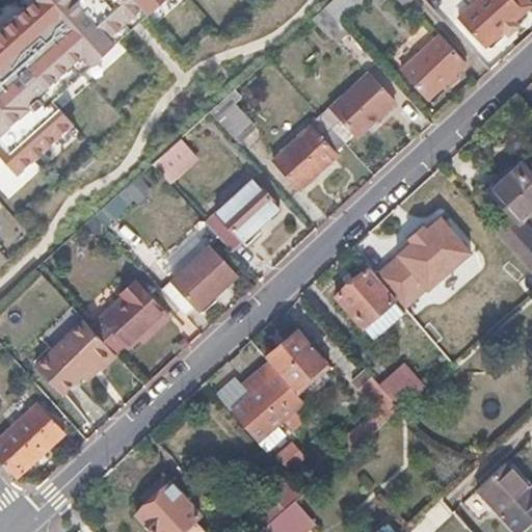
[(118,46),(77,0),(15,0),(0,12),(0,147),(3,151),(118,46)]
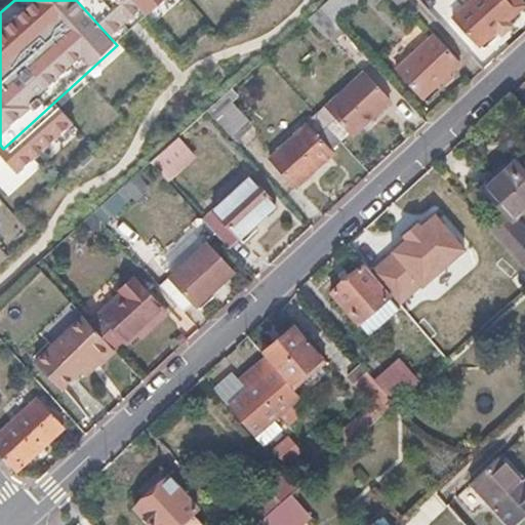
[(149,0),(131,0),(139,8),(149,0)]
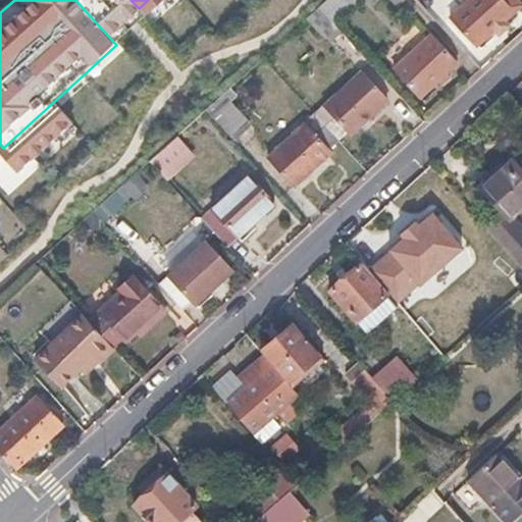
[(418,0),(469,55),(516,12),(504,0),(461,0),(450,10),(439,0),(418,0)]
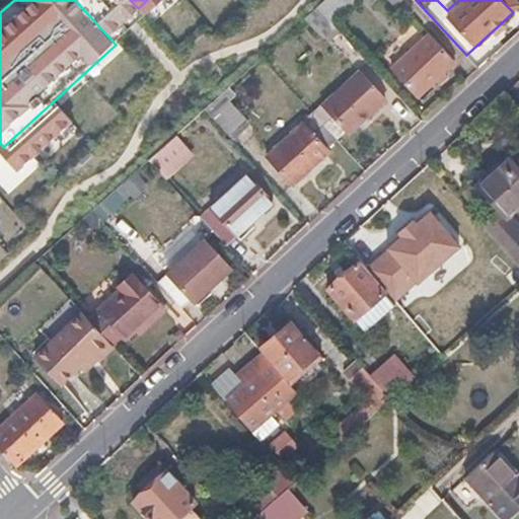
[(456,64),(429,34),(393,67),(420,96),(456,64)]
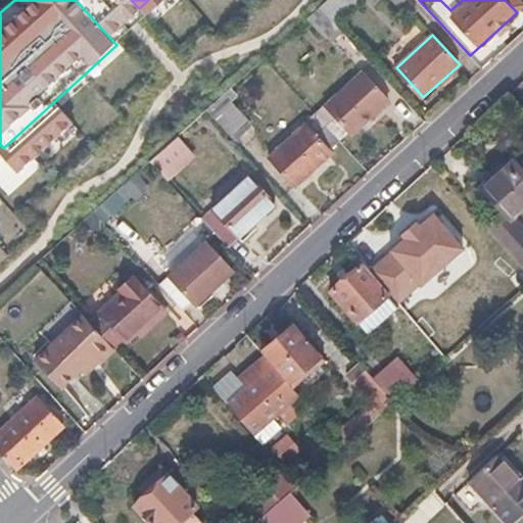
[(389,101),(363,73),(318,114),(340,140),(349,132),(352,135),(389,101)]
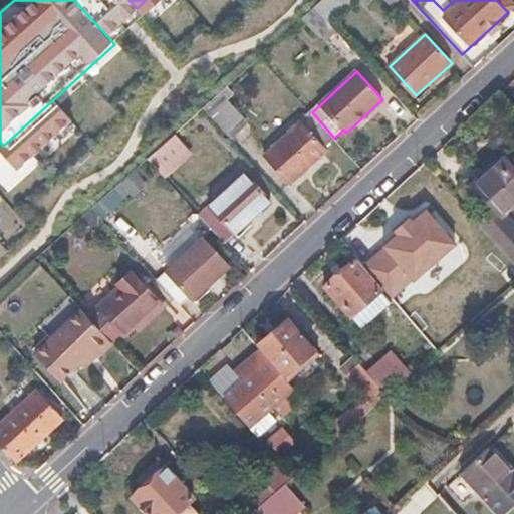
[(226,85),(204,105),(231,136),(248,119),(229,99),(234,94),(226,85)]
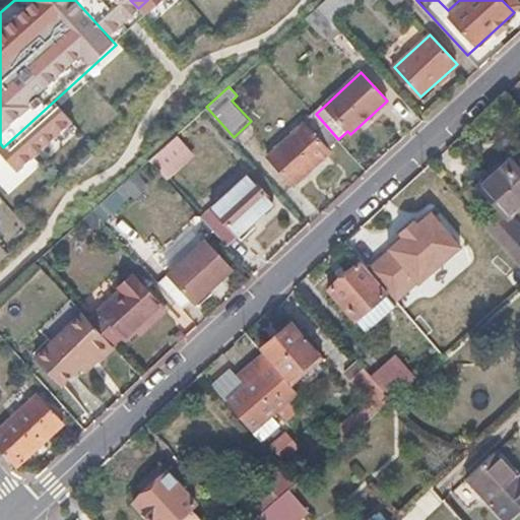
[(338,139),(316,114),(268,157),(295,186),(331,152),(328,148),(338,139)]
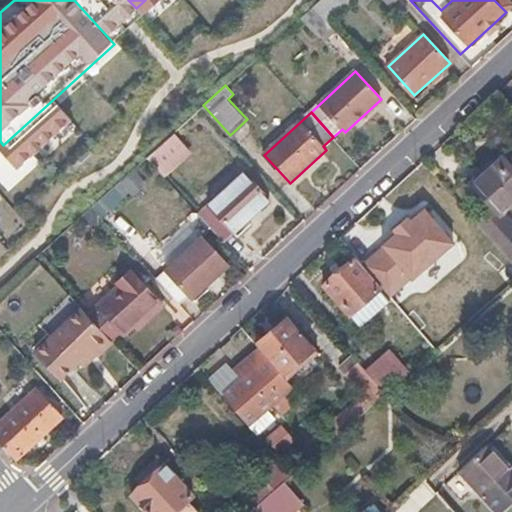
[(173,132),(147,156),(164,175),(190,151),(173,132)]
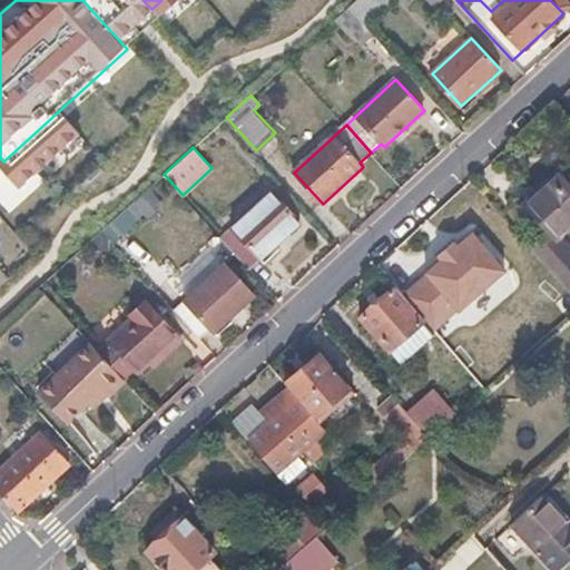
[(569,224),(569,173),(566,168),(524,205),(544,227),(554,238),(561,233),(569,224)]
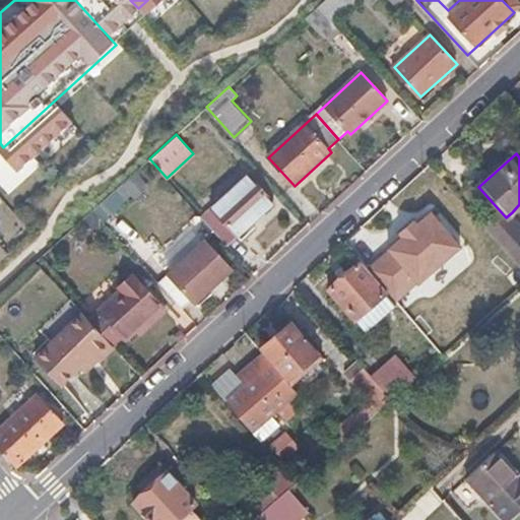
[(136,172),(123,184),(134,196),(147,184),(136,172)]
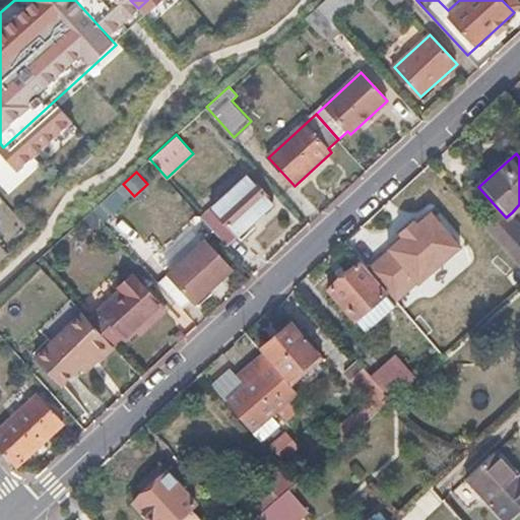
[(250,175),(202,218),(229,247),(276,203),(250,175)]
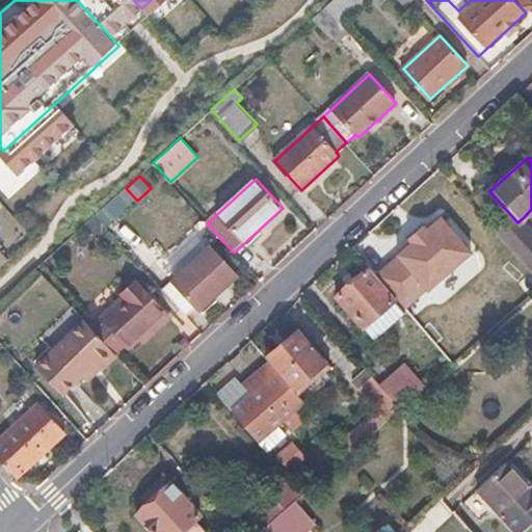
[(517,222),(508,212),(491,227),(515,254),(528,268),(530,271),(531,269),(531,227),(524,217),(517,222)]
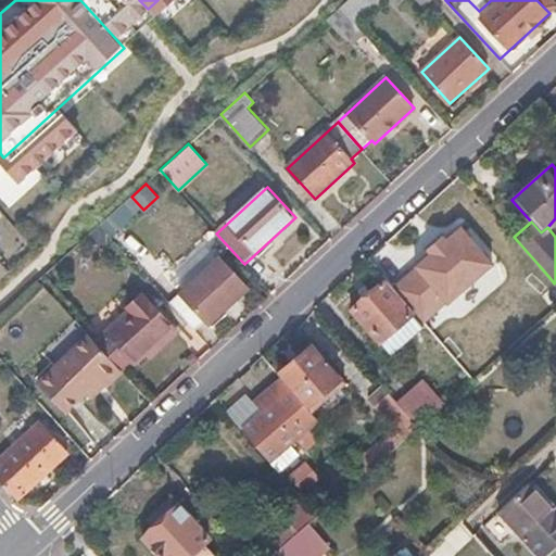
[(447,302),(493,263),(462,226),(416,265),(417,266),(394,287),(424,320),(446,301),(447,302)]
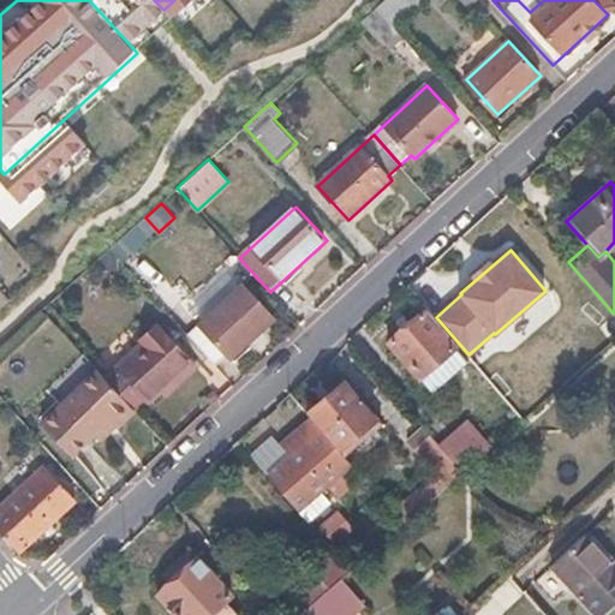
[(0,306),(19,292),(0,266),(0,306)]
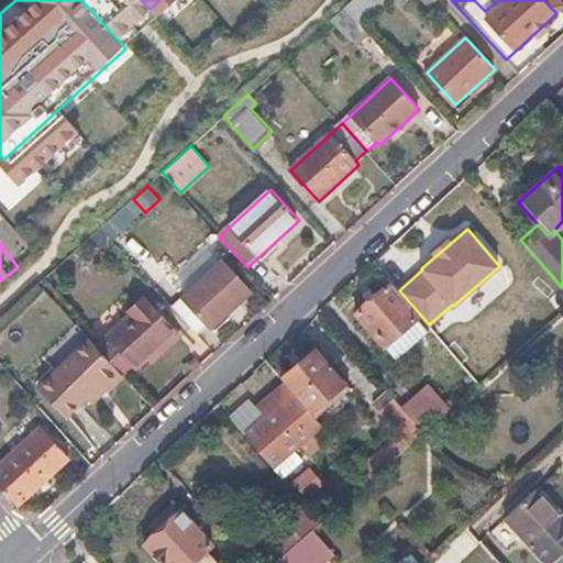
[(223,261),(172,307),(173,308),(197,335),(198,335),(209,327),(211,330),(252,294),(223,261)]
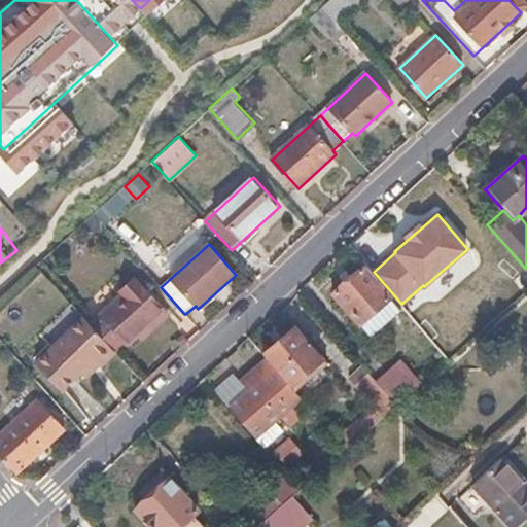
[(523,266),(511,251),(501,260),(513,274),(523,266)]
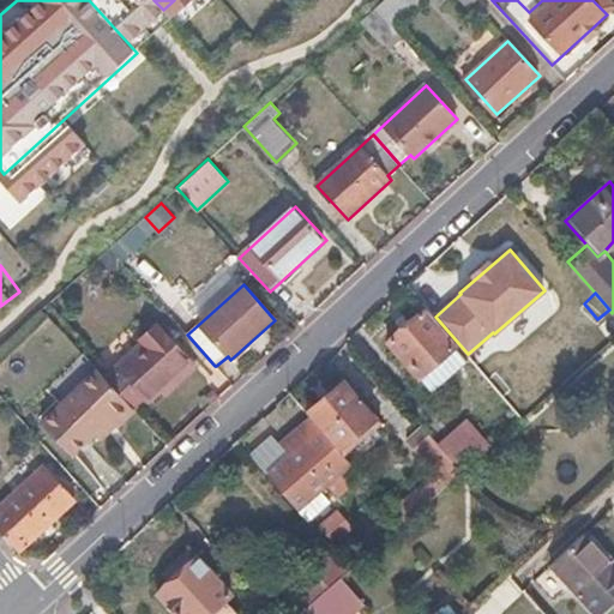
[(425,311),(390,342),(432,391),(468,360),(425,311)]
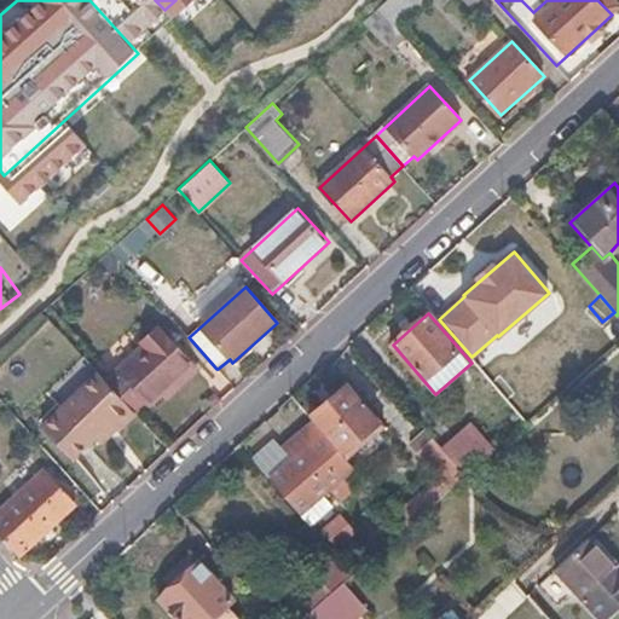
[(121,369),(127,375),(113,388),(136,414),(145,404),(149,409),(196,368),(163,331),(121,369)]
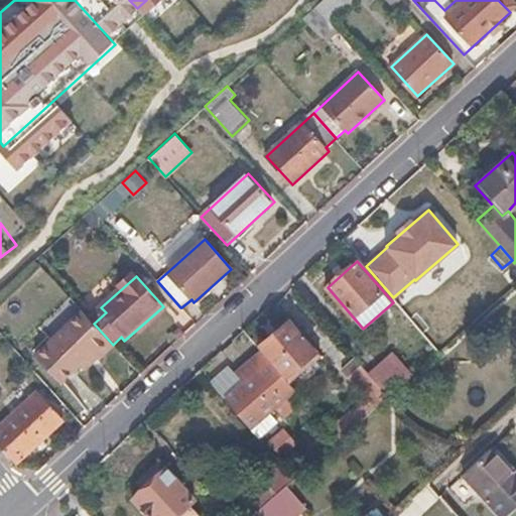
[(290,320),(261,347),(274,362),(282,371),(290,364),(295,370),(311,356),(315,360),(321,355),(314,346),(310,345),(290,320)]
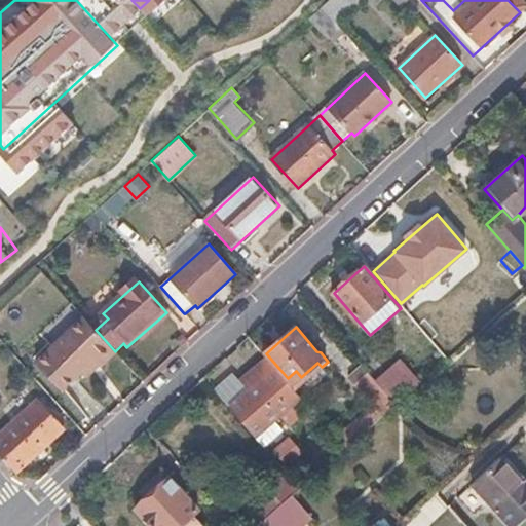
[(85,339),(80,334),(43,368),(70,398),(109,363),(106,360),(115,351),(96,330),(85,339)]
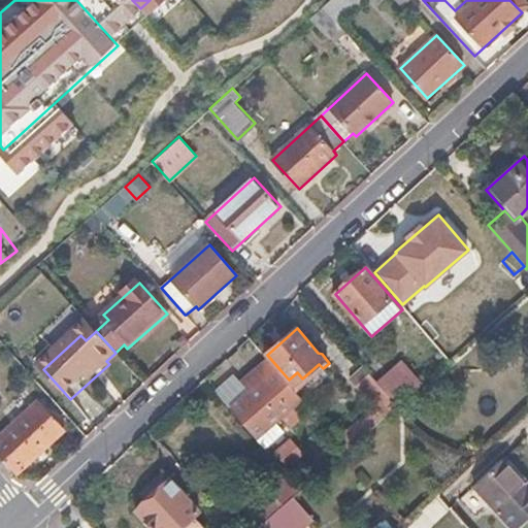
[(424,382),(403,359),(377,381),(398,404),(424,382)]
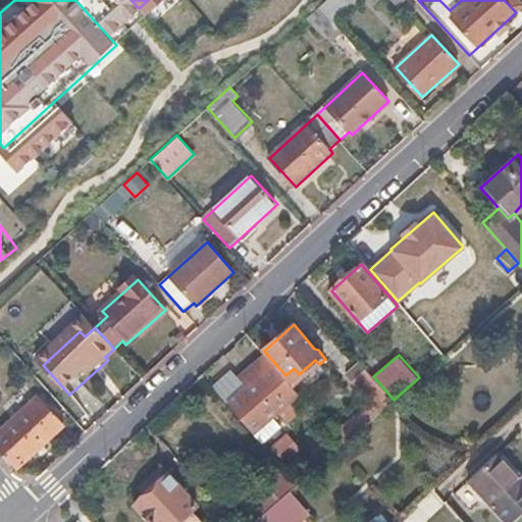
[(285,375),(277,366),(238,400),(261,425),(300,393),(285,375)]
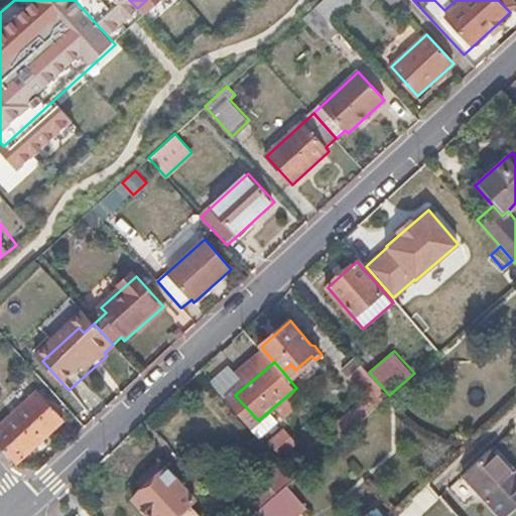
[(362,364),(349,376),(367,397),(332,427),(340,437),(389,395),(369,372),(362,364)]
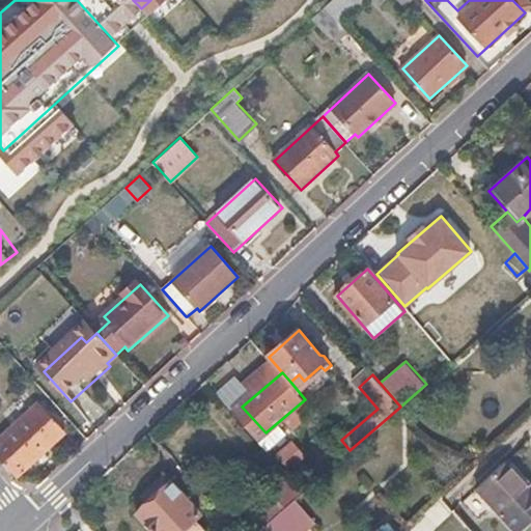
[(63,432),(36,402),(0,435),(0,457),(16,476),(63,432)]
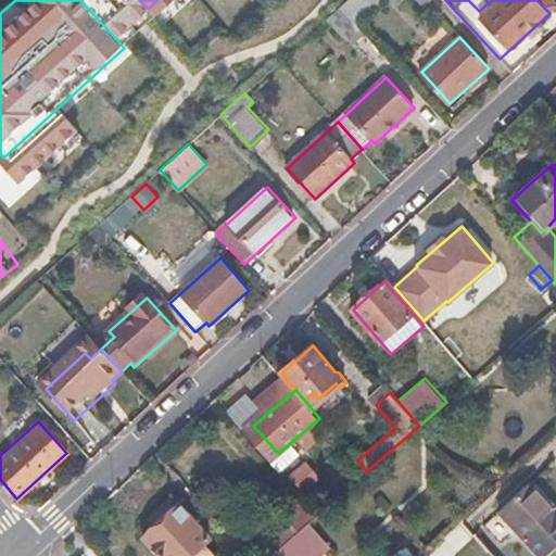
[(555,498),(538,481),(533,485),(555,506),(555,498)]
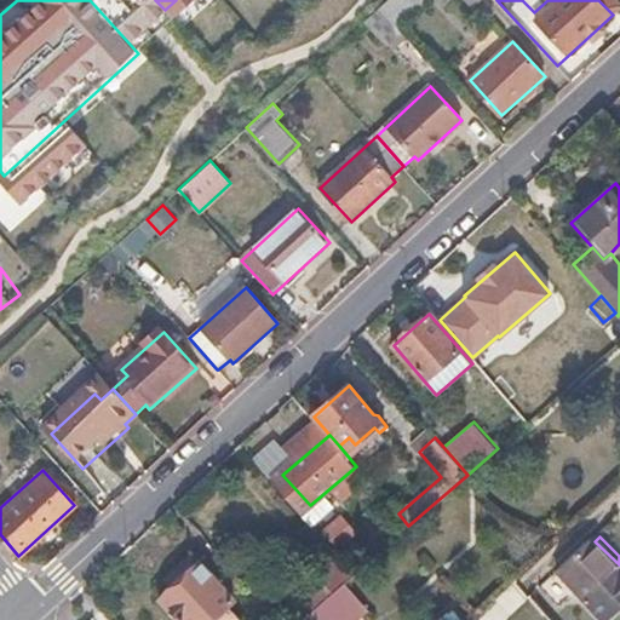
[(619,564),(595,541),(564,573),(612,619),(616,619),(619,616),(619,564)]
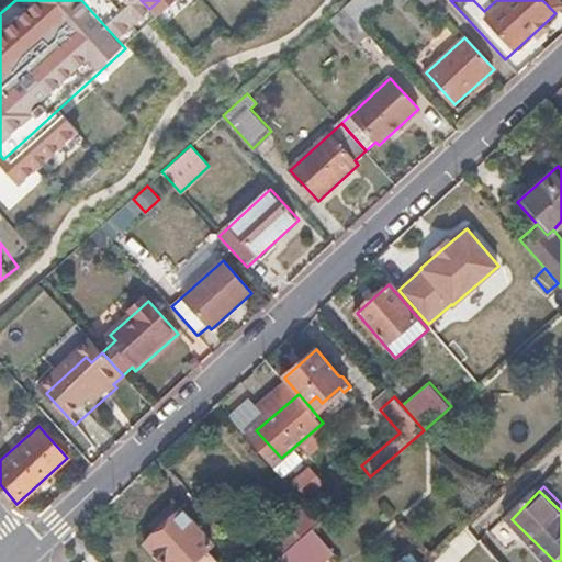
[(280,513),(290,524),(258,551),(266,561),(271,561),(298,540),(322,518),(301,495),(280,513)]
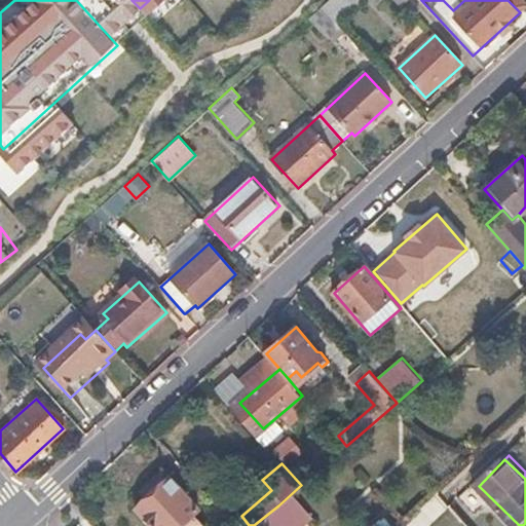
[(167,476),(134,508),(151,525),(201,525),(191,514),(197,508),(167,476)]
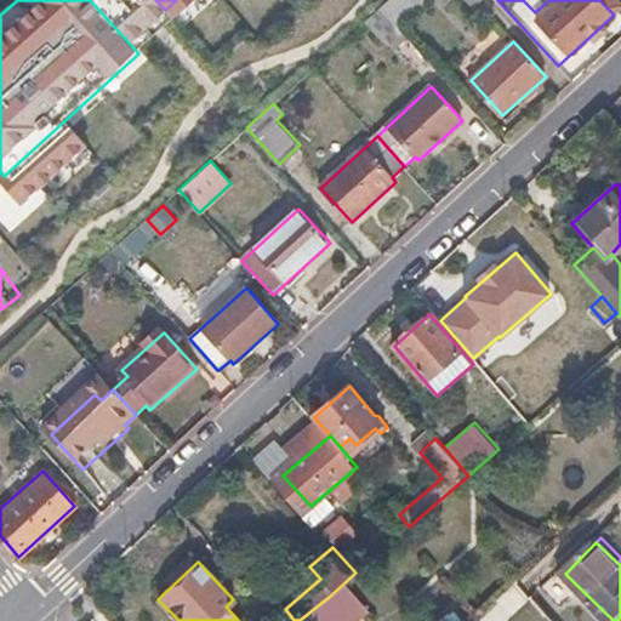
[(342,620),(347,617),(329,597),(300,620),(342,620)]
